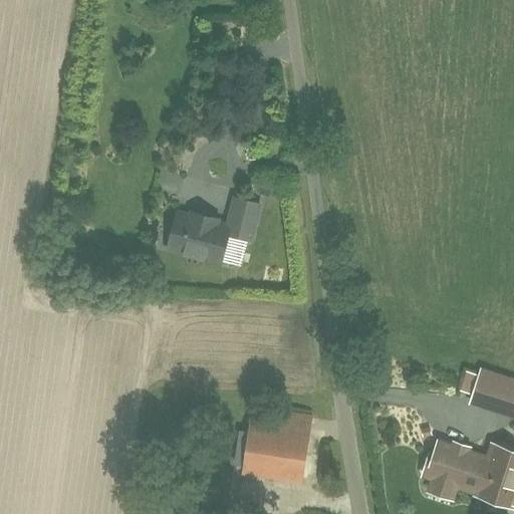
[(223,221),(180,208),(166,252),(220,268),(229,238),(249,244),(262,202),(232,192),(223,221)]
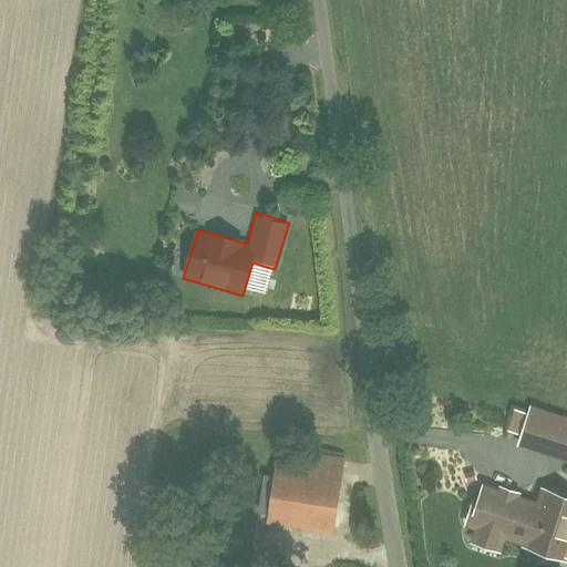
[(566,460),(566,419),(532,408),(519,445),(566,460)]
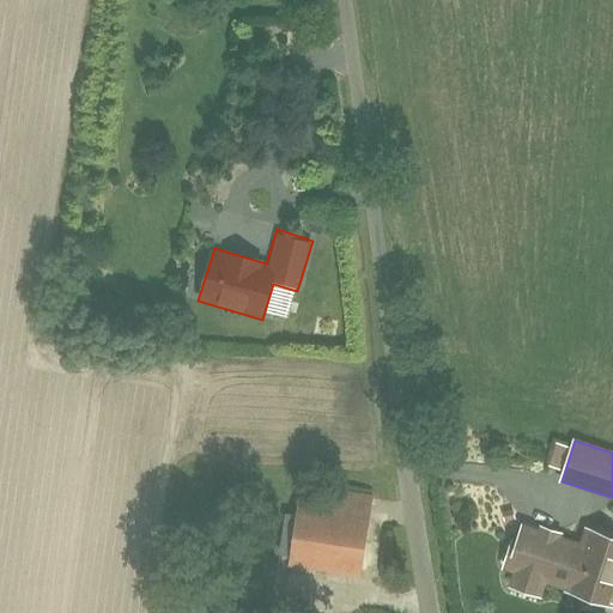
[(359,589),(371,503),(297,493),(285,580),(359,589)]
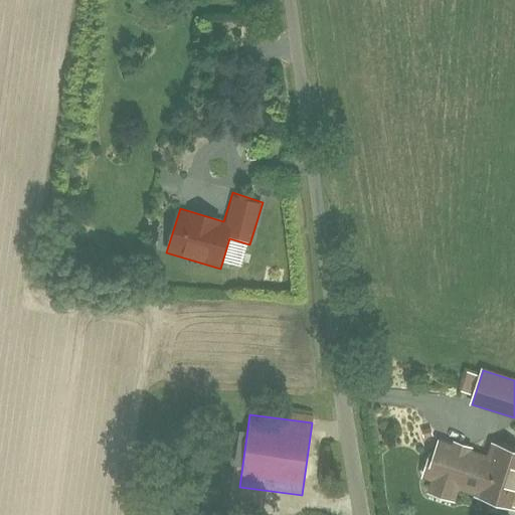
[(440,444),(436,458),(431,457),(424,475),(436,478),(431,493),(454,499),(458,486),(479,493),(490,460),(440,444)]
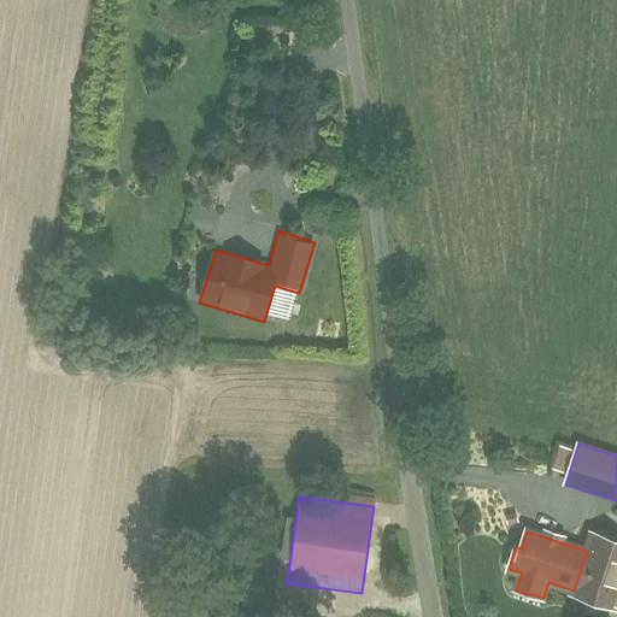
[(616,541),(593,534),(587,551),(574,591),(573,593),(616,606),(616,541)]
